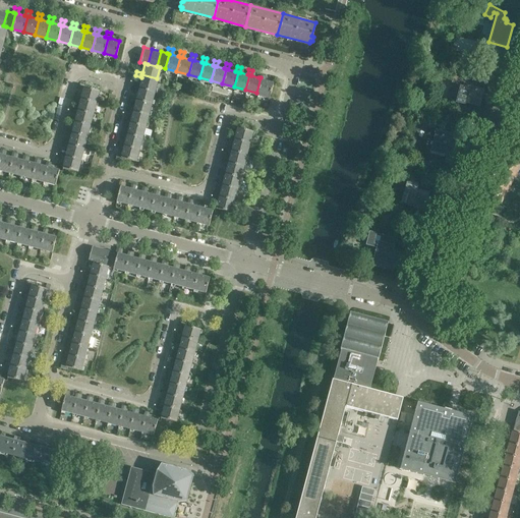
[(269,96),(273,80),(263,78),(265,73),(260,72),(258,77),(261,77),(256,93),(269,96)]
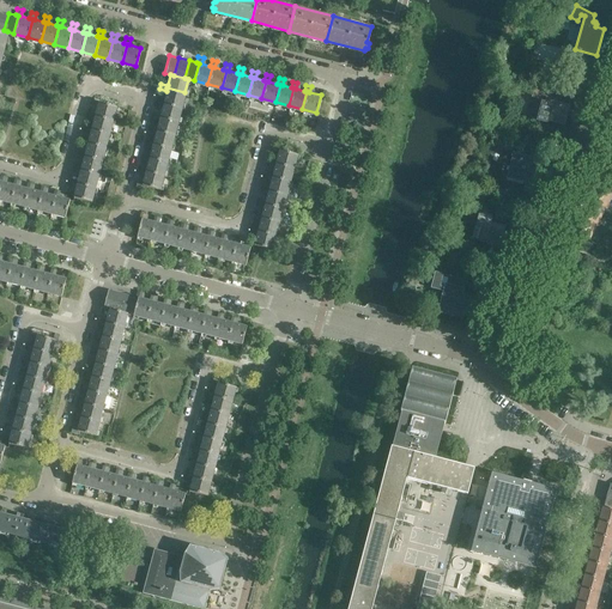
[(562,121),(567,104),(550,99),(552,91),(533,86),(531,99),(549,104),(545,116),(562,121)]
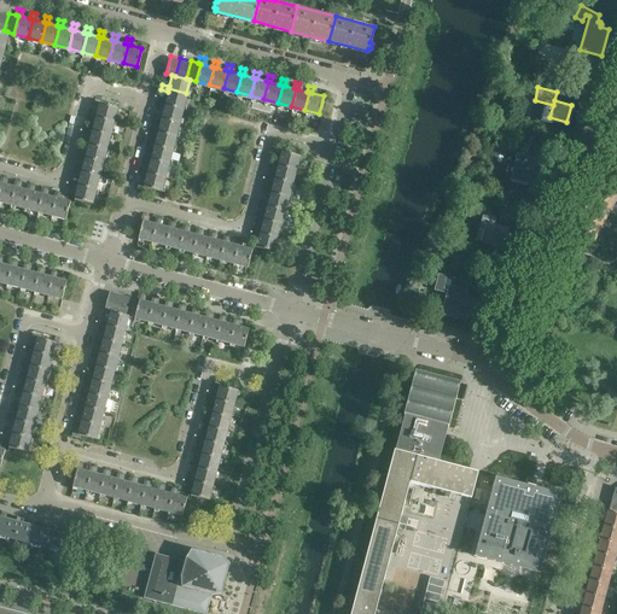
[(182,107),(186,93),(168,88),(168,92),(166,100),(158,98),(157,104),(164,105),(164,103),(182,107)]
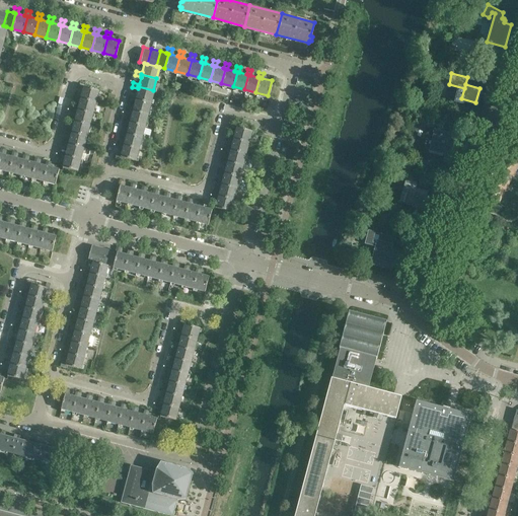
[(95,100),(98,88),(86,85),(87,83),(78,81),(77,85),(82,86),(81,94),(80,96),(95,100)]
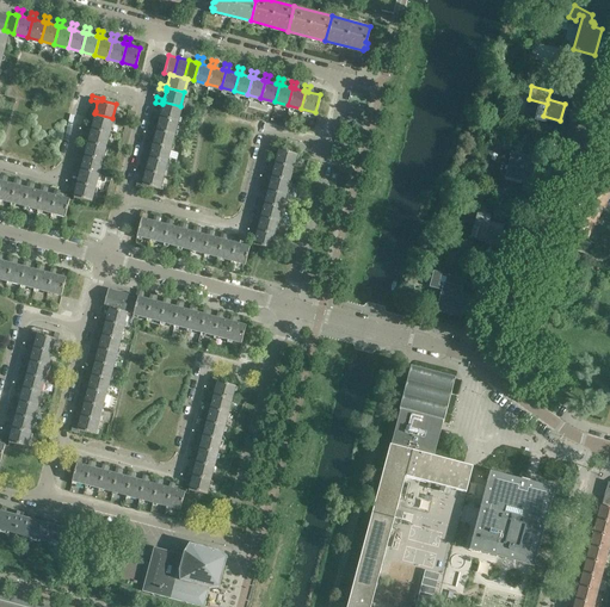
[(177,119),(180,106),(162,101),(162,104),(160,112),(154,111),(152,116),(159,117),(159,115),(177,119)]
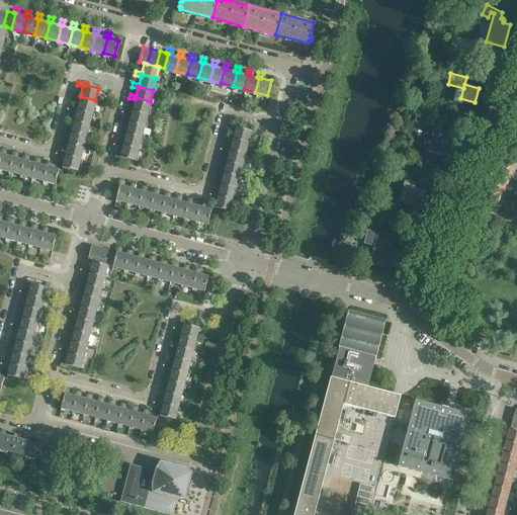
[(92,111),(95,100),(80,96),(81,94),(75,92),(74,96),(79,98),(78,105),(77,107),(92,111)]
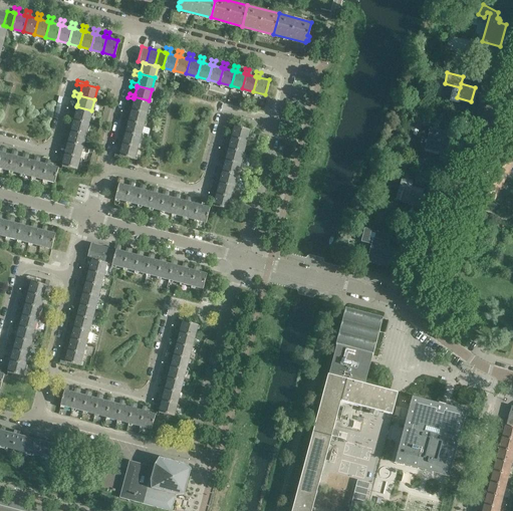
[(146,111),(149,100),(134,96),(134,98),(132,105),(126,104),(124,108),(131,109),(131,107),(146,111)]
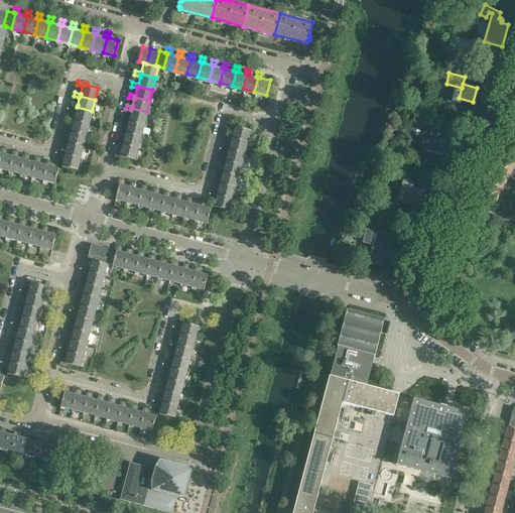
[(89,122),(92,111),(77,107),(78,105),(72,103),(71,108),(77,109),(75,116),(74,118),(89,122)]
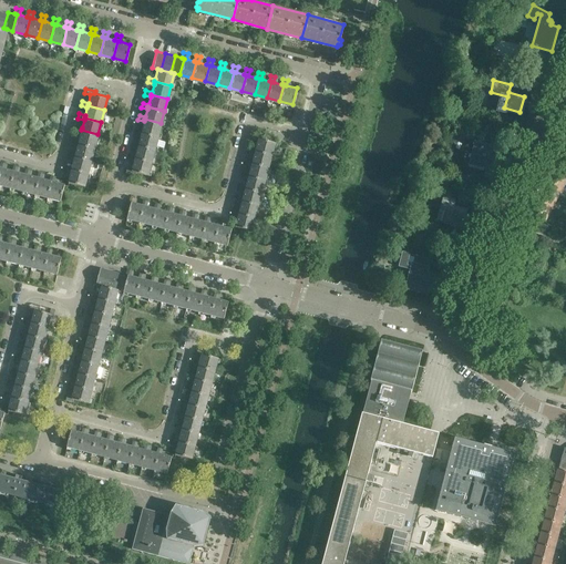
[(157,135),(161,123),(144,119),(144,121),(142,129),(136,127),(134,132),(141,134),(141,132),(157,135)]
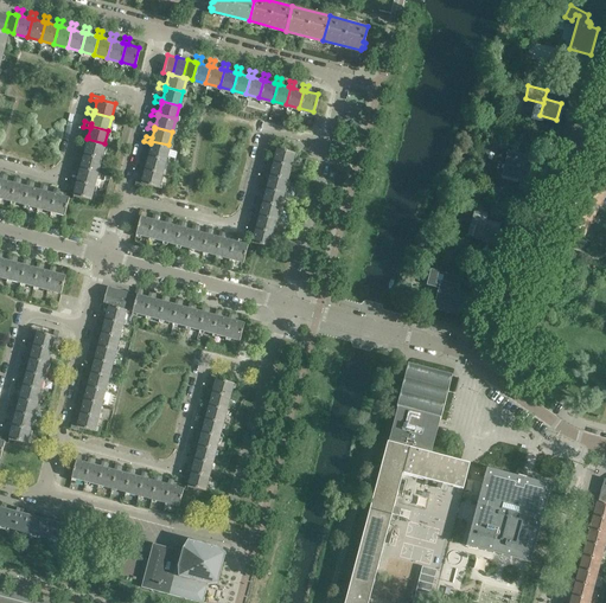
[(101,158),(104,143),(87,139),(88,136),(81,135),(80,140),(87,142),(84,151),(83,153),(101,158)]
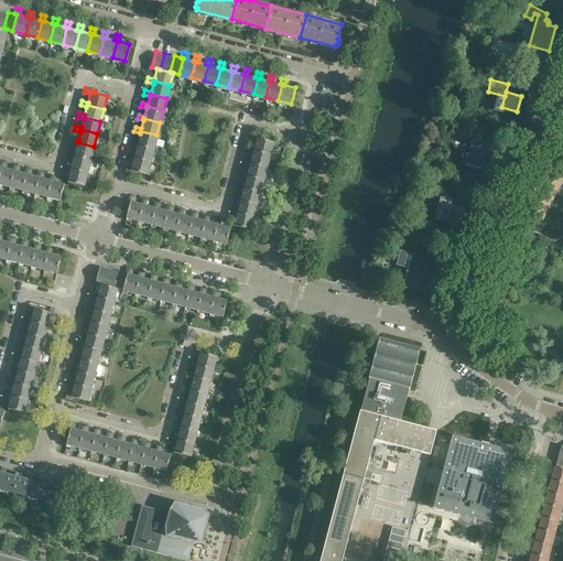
[(153,148),(157,135),(140,131),(140,133),(138,141),(132,139),(130,144),(137,146),(137,143),(153,148)]
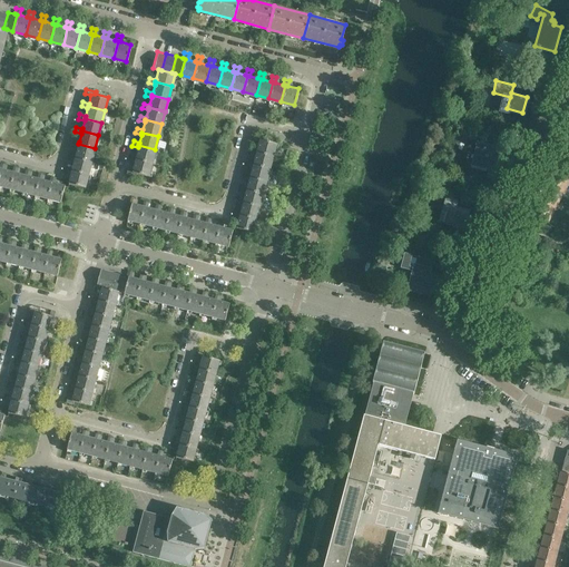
[(273,155),(276,142),(263,138),(264,136),(254,133),(253,138),(258,139),(256,148),(256,150),(273,155)]
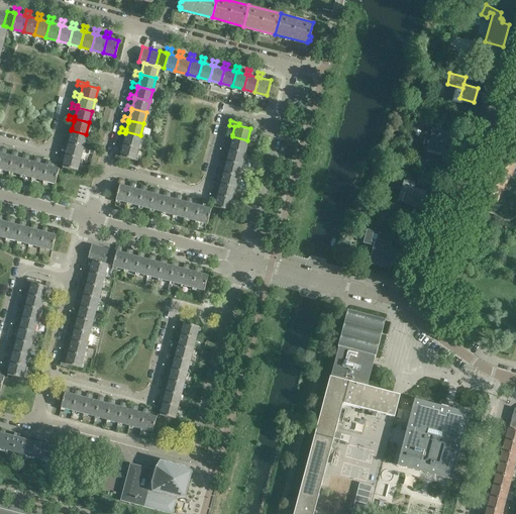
[(83,145),(86,134),(71,130),(72,128),(66,126),(65,130),(71,132),(69,139),(68,141),(83,145)]
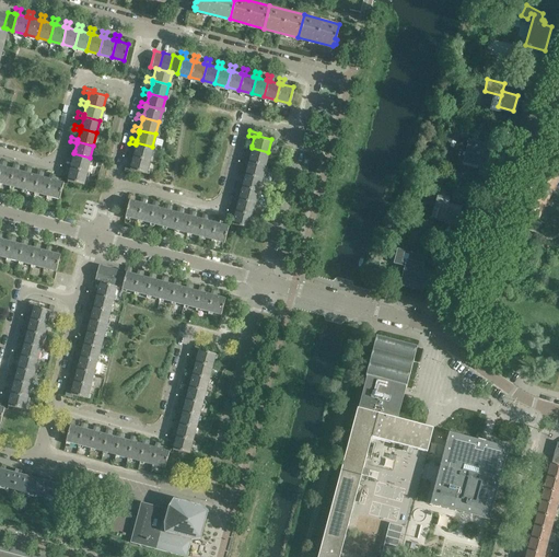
[(489,152),(485,151),(487,142),(467,137),(462,161),(485,166),(489,152)]
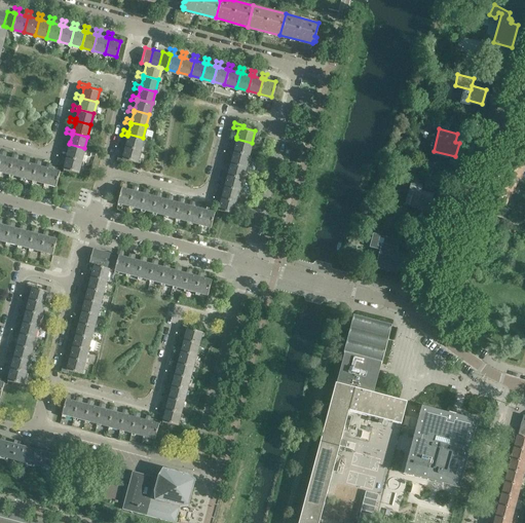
[(140,149),(143,138),(127,134),(127,136),(125,143),(120,142),(118,146),(124,147),(124,145),(140,149)]
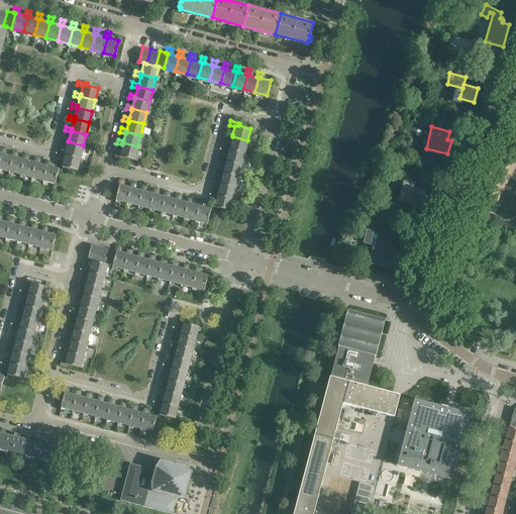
[(244,151),(247,140),(232,136),(232,134),(227,132),(226,136),(231,138),(229,145),(229,147),(244,151)]
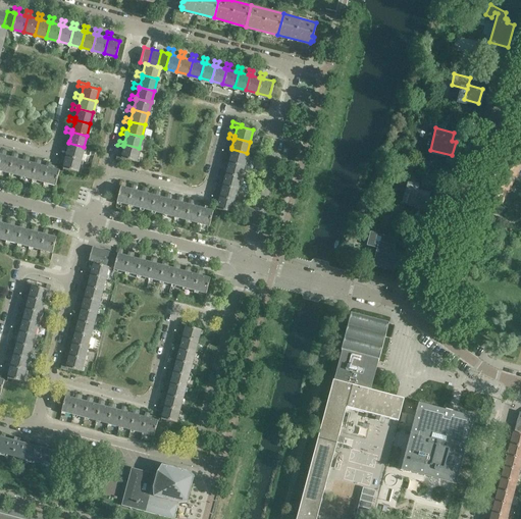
[(81,158),(84,147),(68,143),(69,141),(63,139),(62,144),(68,145),(66,152),(65,154),(81,158)]
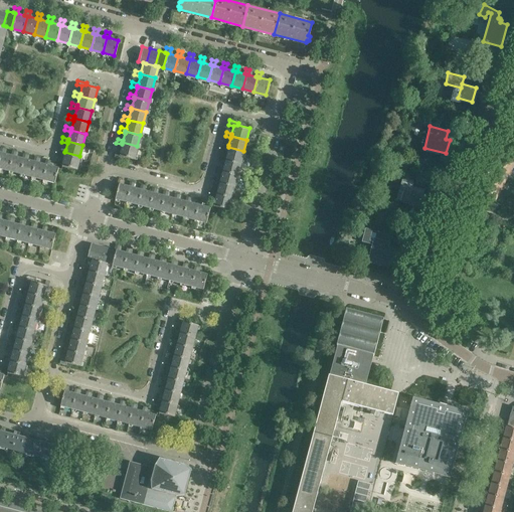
[(134,158),(137,146),(122,142),(122,144),(120,151),(115,150),(113,154),(119,156),(119,154),(134,158)]
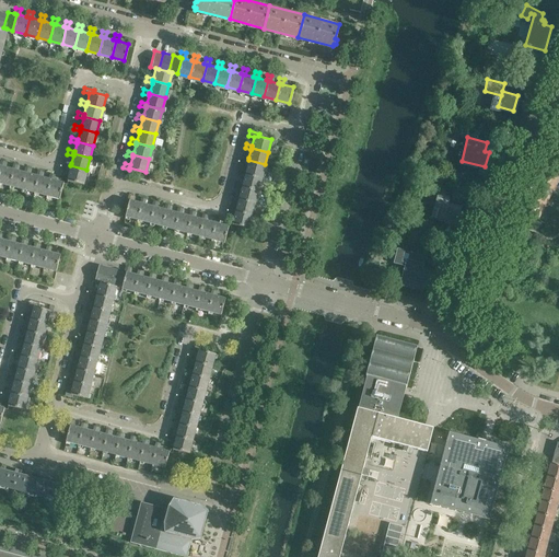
[(261,176),(265,164),(248,160),(248,158),(243,155),(242,161),(247,162),(246,170),(245,172),(261,176)]
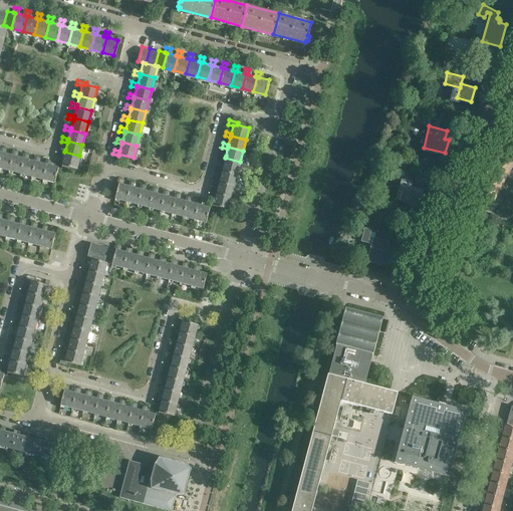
[(12,154),(10,153),(3,151),(4,146),(0,145),(0,151),(1,151),(0,154),(0,166),(8,169),(12,154)]
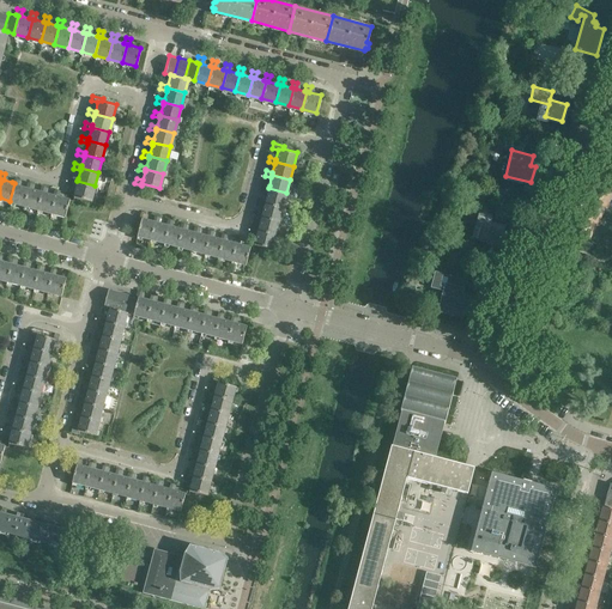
[(607,199),(611,190),(611,184),(598,177),(597,178),(592,175),(587,186),(592,188),(591,190),(607,199)]
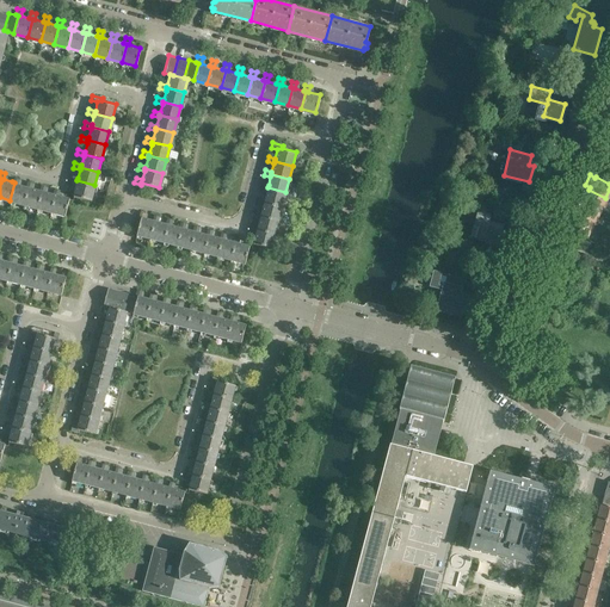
[(28,186),(25,185),(17,184),(19,177),(13,175),(12,181),(14,183),(10,200),(24,204),(28,186)]
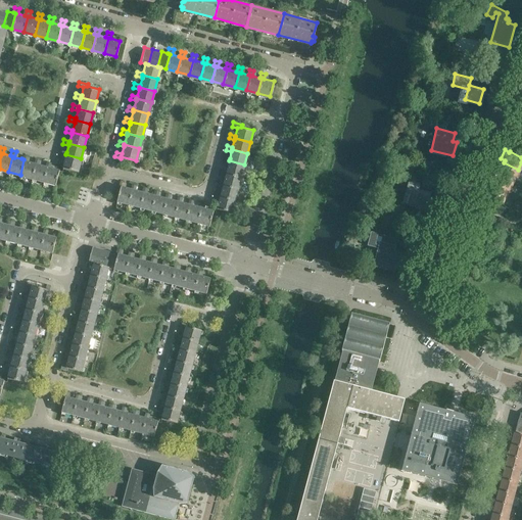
[(78,171),(81,158),(65,154),(66,152),(60,151),(59,155),(65,156),(62,167),(78,171)]
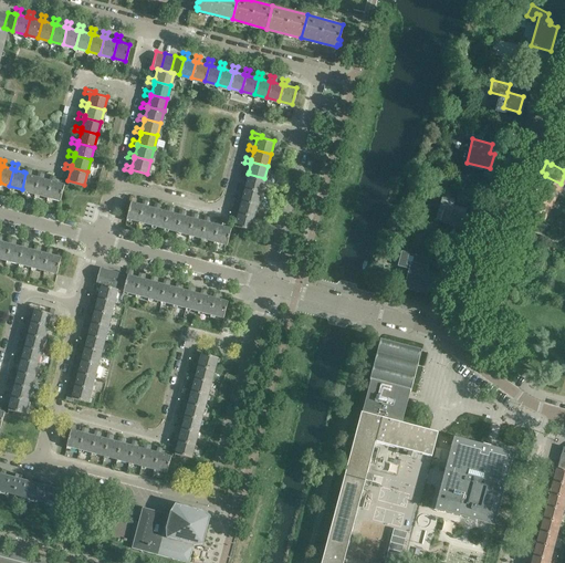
[(39,176),(37,175),(29,174),(30,167),(25,166),(23,171),(25,173),(22,189),(34,193),(39,176)]
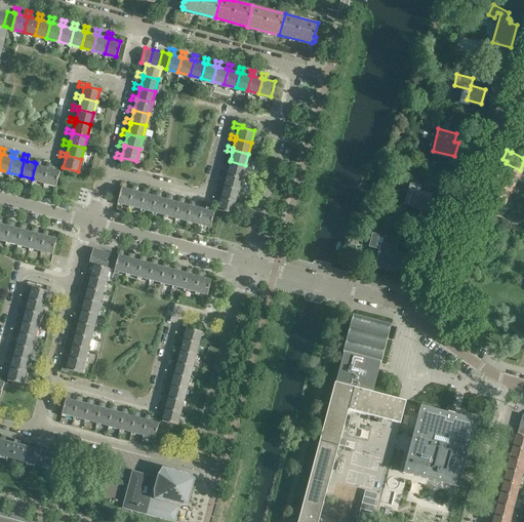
[(43,182),(47,166),(45,165),(38,164),(39,158),(35,157),(34,162),(36,163),(32,178),(43,182)]
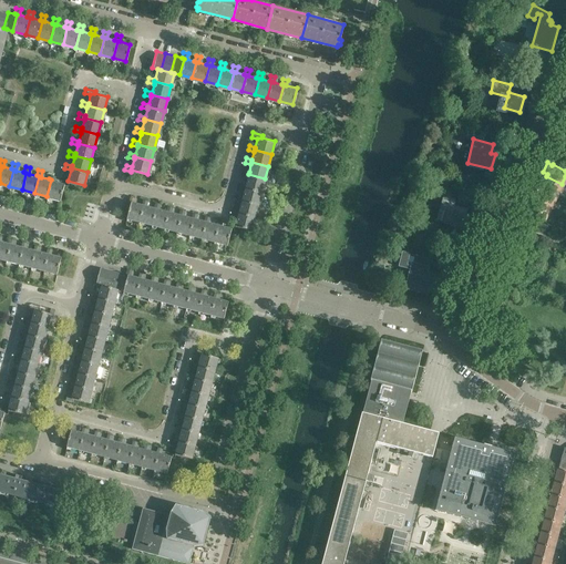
[(261,191),(265,178),(248,174),(249,172),(243,171),(242,175),(247,176),(246,184),(245,186),(261,191)]
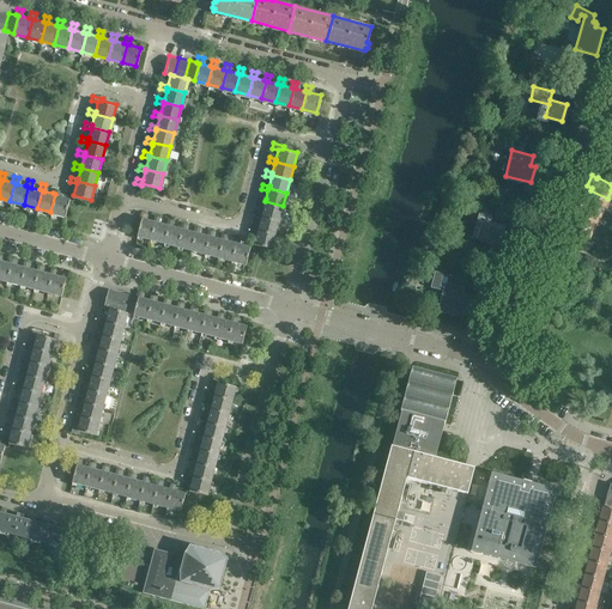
[(65,215),(70,198),(58,194),(59,188),(54,187),(53,193),(55,194),(50,212),(65,215)]
